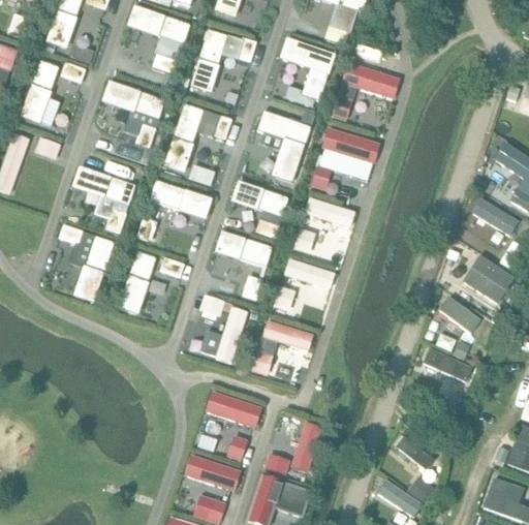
[(57,10),(45,41),(55,44),(66,49),(78,18),(75,17),(82,0),(60,0),(57,10)]
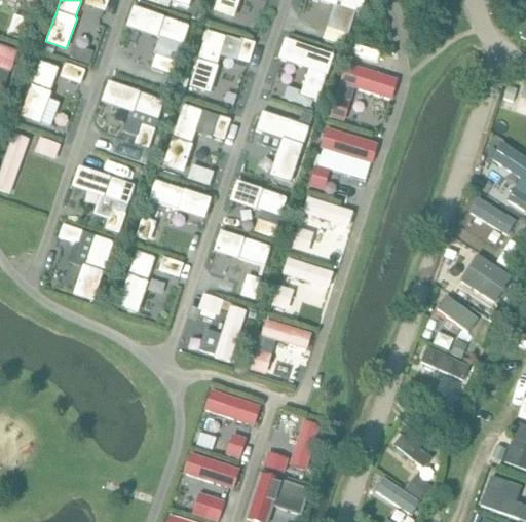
[(84,0),(83,2),(104,9),(107,0),(84,0)]
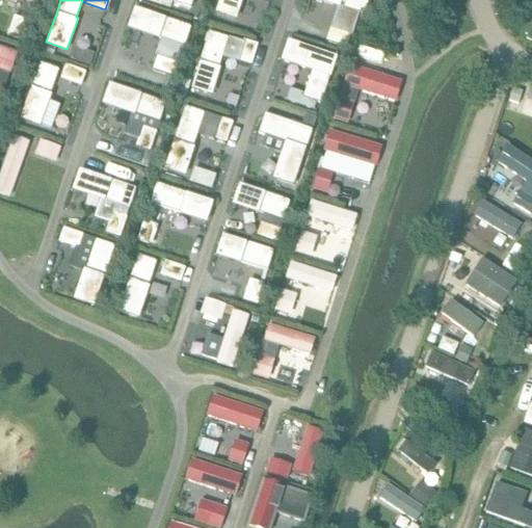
[(218,0),(215,11),(236,18),(242,0),(218,0)]
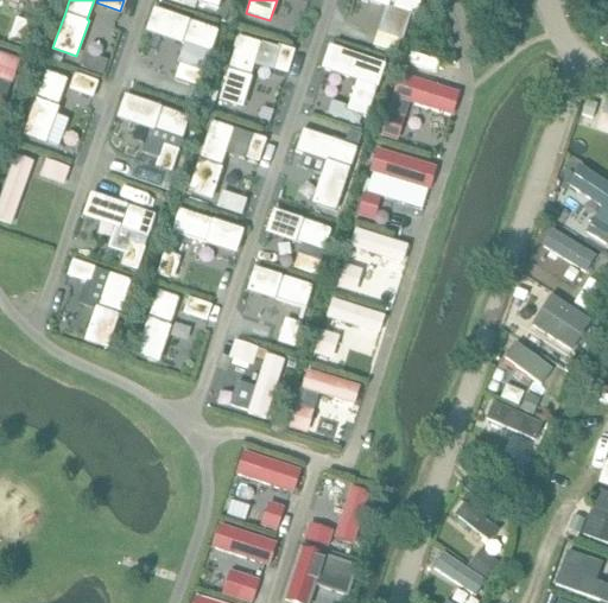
[(372,0),(387,5),(388,4),(417,12),(420,0),(372,0)]
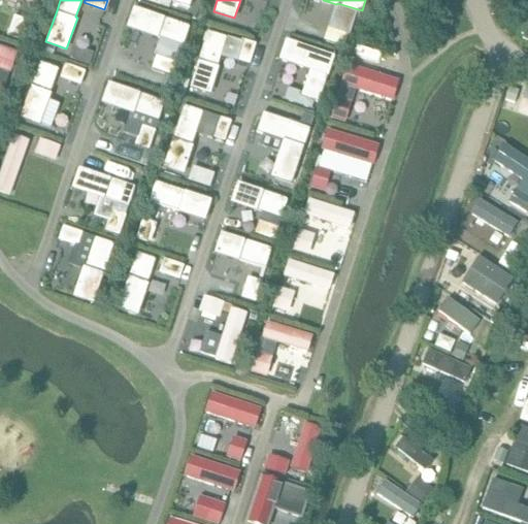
[(133,5),(126,26),(158,37),(159,35),(183,43),(184,43),(190,24),(133,5)]
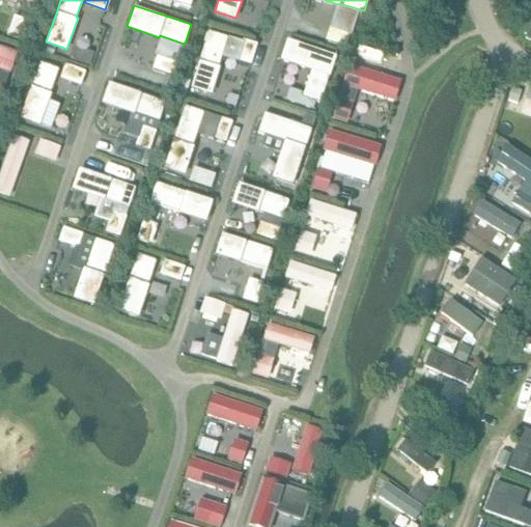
[(14,12),(6,33),(21,38),(28,18),(14,12)]
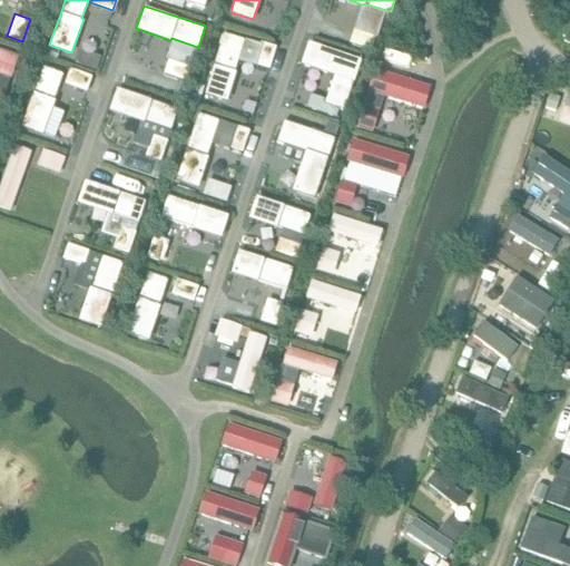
[(353,28),(349,41),(371,48),(375,35),(353,28)]
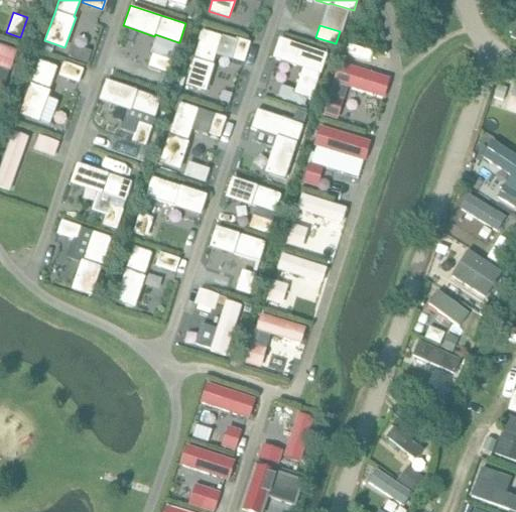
[(194,56),(185,85),(206,91),(214,64),(213,62),(216,52),(221,33),(203,28),(194,57),(194,56)]
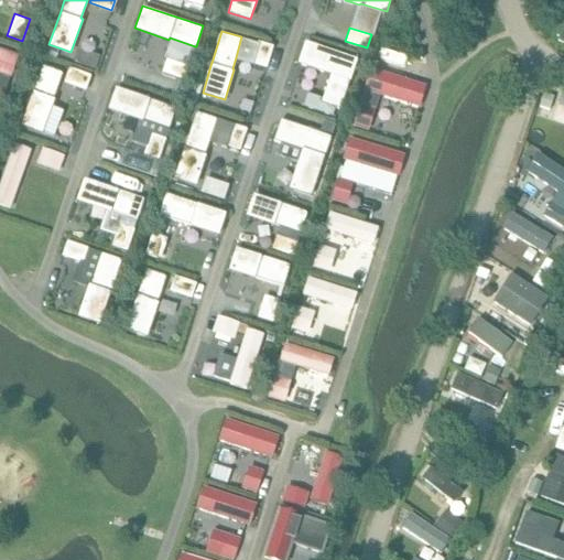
[(260,42),(253,63),(267,67),(273,44),(258,40),(258,41),(260,42)]
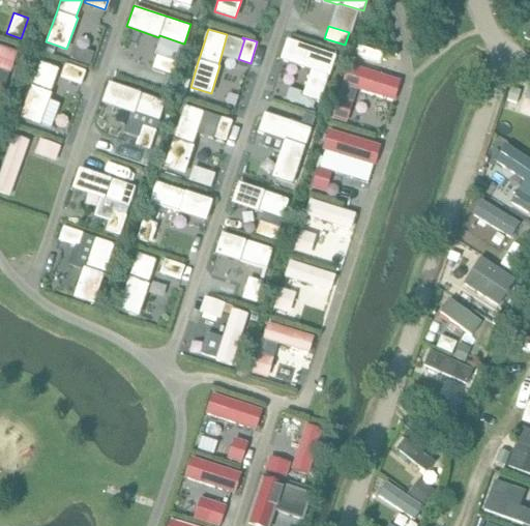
[(285,37),(277,57),(308,67),(300,93),(315,98),(318,99),(326,74),(327,74),(335,53),(285,37)]
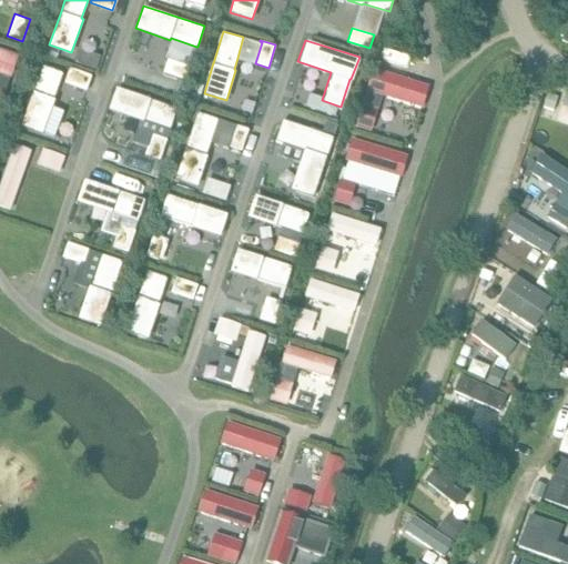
[(49,44),(46,52),(57,56),(59,48),(49,44)]
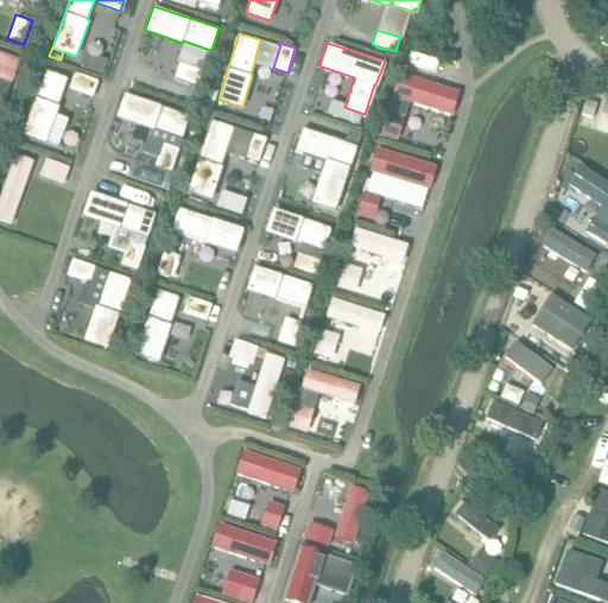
[(0,50),(0,76),(11,80),(11,81),(12,82),(20,59),(20,57),(0,50)]
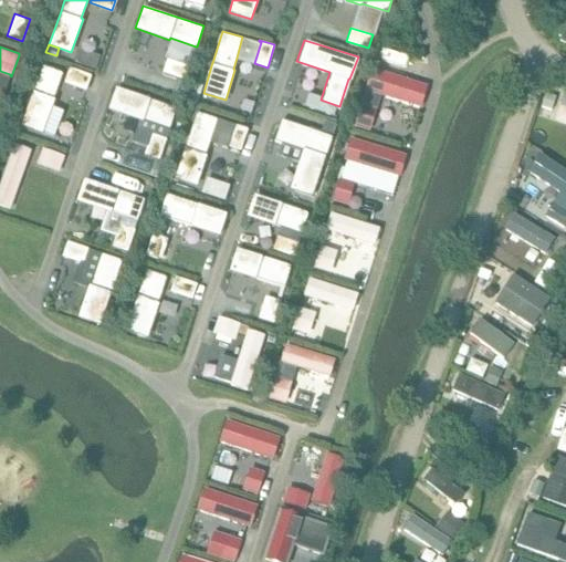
[(77,47),(73,60),(96,68),(101,53),(77,47)]
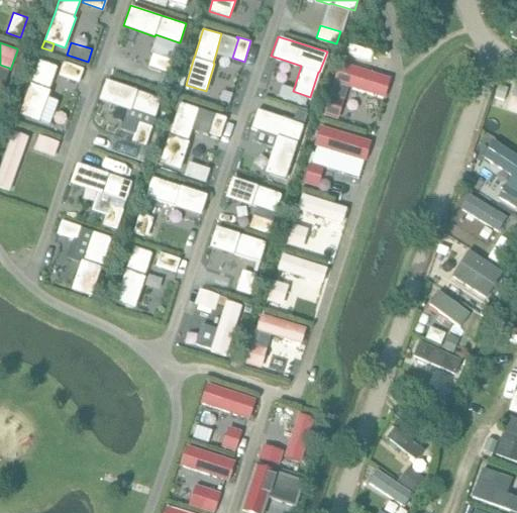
[(152,52),(148,65),(169,72),(173,59),(152,52)]
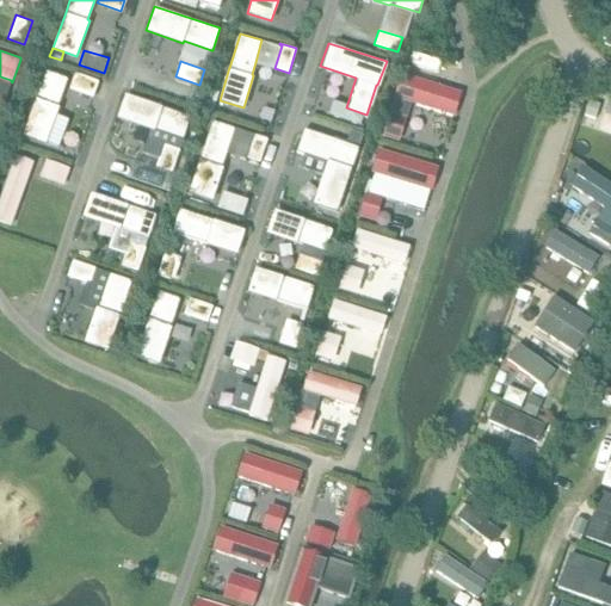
[(47,69),(24,134),(48,142),(61,104),(59,104),(69,76),(47,69)]
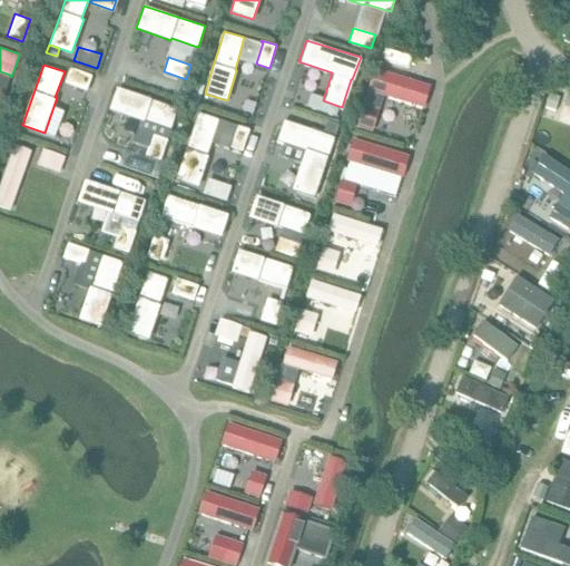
[(70,66),(65,81),(87,90),(92,75),(70,66)]
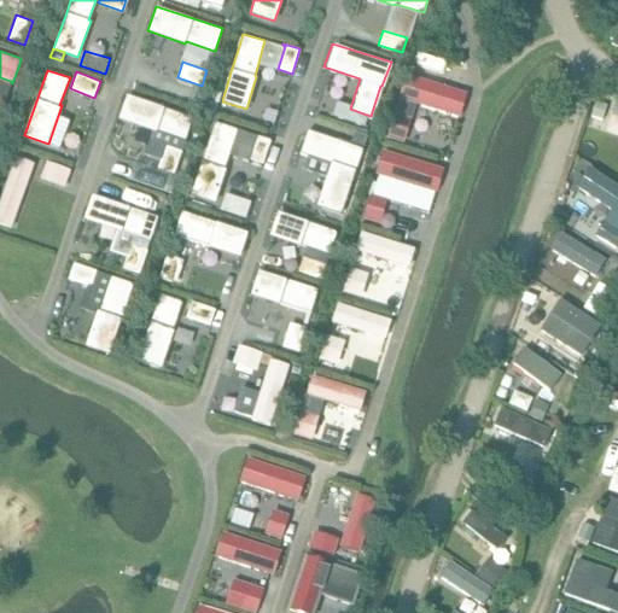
[(406,73),(398,97),(401,97),(417,103),(460,116),(467,92),(406,73)]
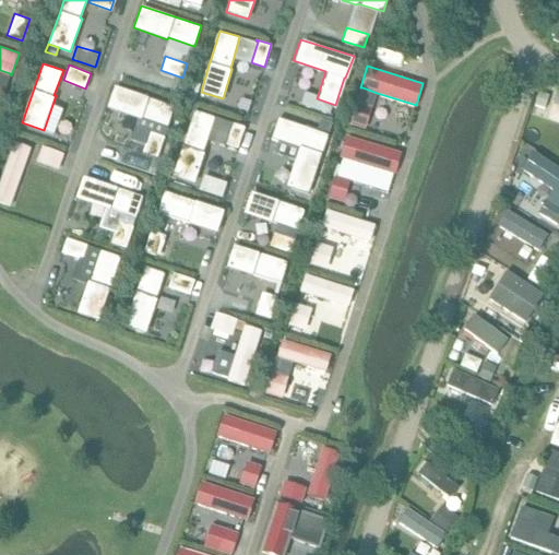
[(116,84),(109,106),(143,118),(143,116),(169,125),(176,105),(151,96),(116,84)]
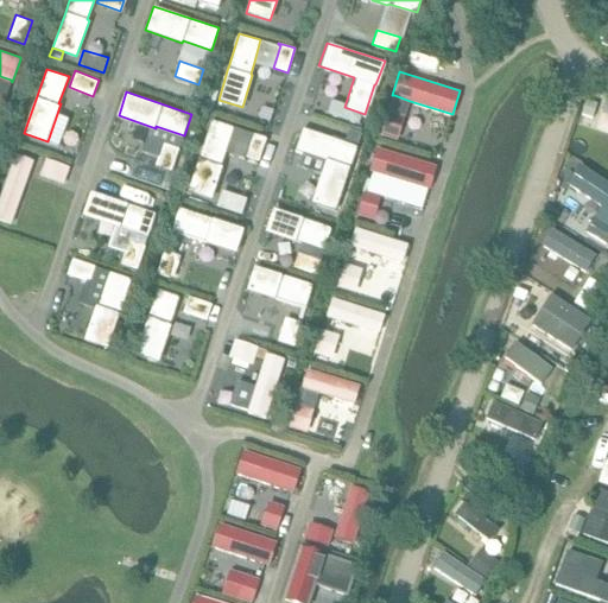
[(388,109),(380,133),(397,139),(405,114),(390,109),(388,109)]
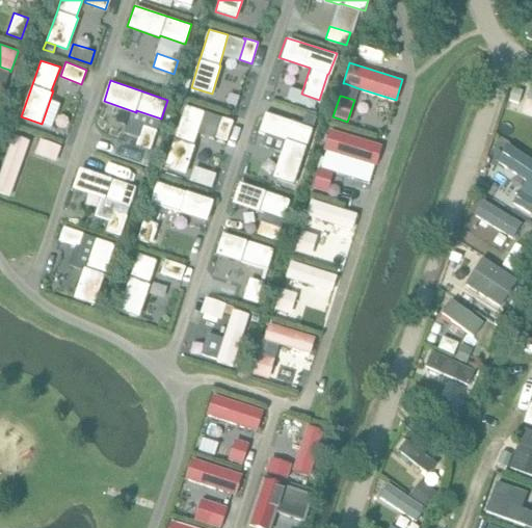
[(185,104),(164,167),(185,175),(195,144),(193,143),(197,131),(205,110),(185,104)]
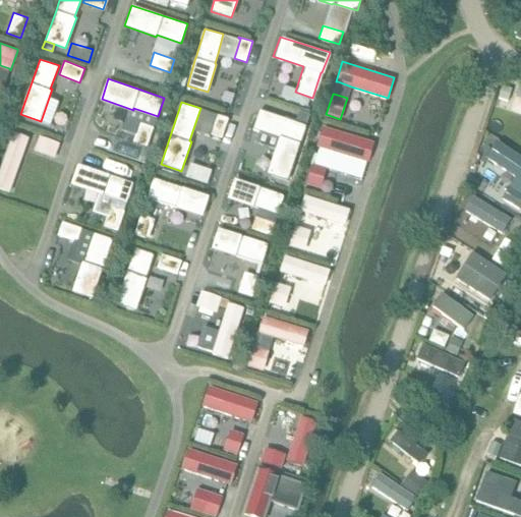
[(259,109),(253,127),(279,135),(267,172),(287,179),(306,124),(259,109)]
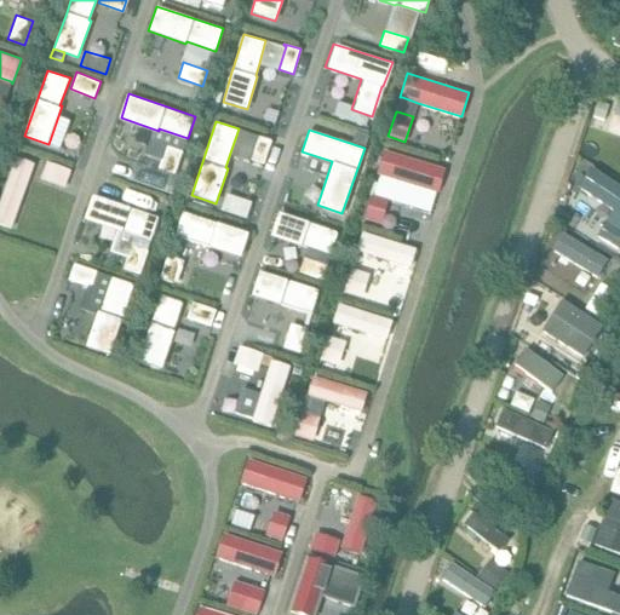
[(254,133),(246,159),(264,164),(271,139),(254,133)]
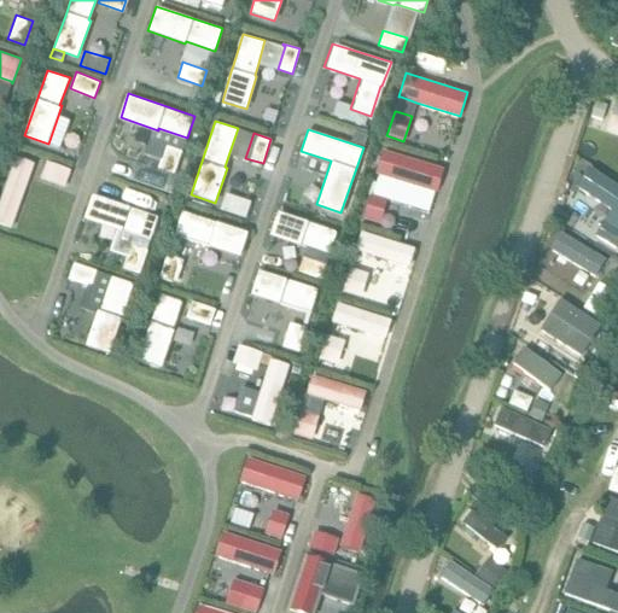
[(159,158),(157,168),(174,173),(182,150),(165,144),(161,158),(159,158)]
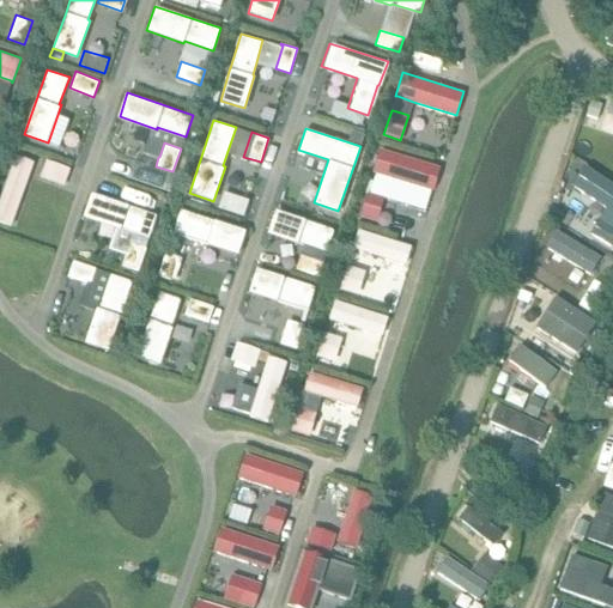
[(376,172),(370,192),(381,195),(384,196),(425,208),(431,189),(434,189),(441,165),(380,147),(372,171),(374,171),(376,172)]
